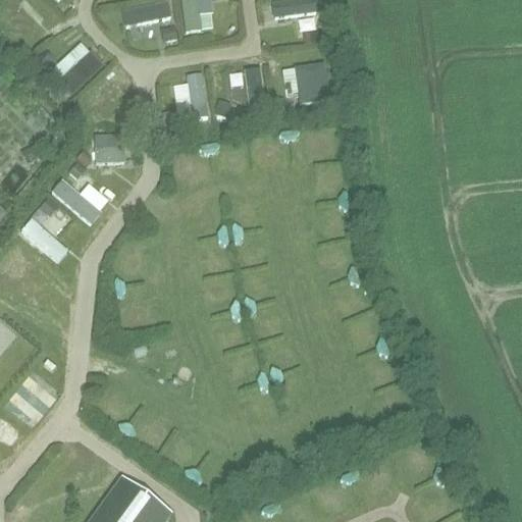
[(82,59),(64,81),(73,87),(90,65),(82,59)]
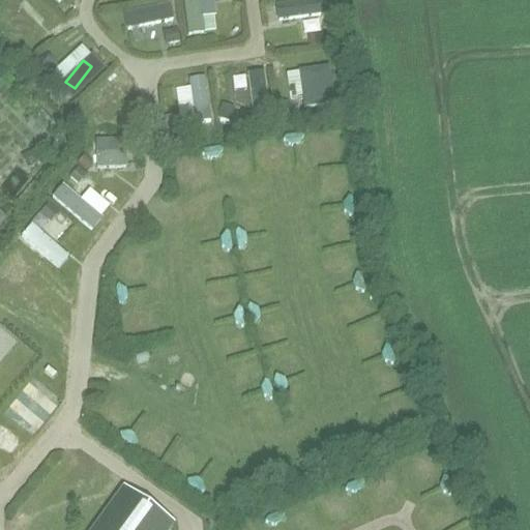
[(300,64),(302,100),(318,99),(317,85),(328,84),(327,62),(300,64)]
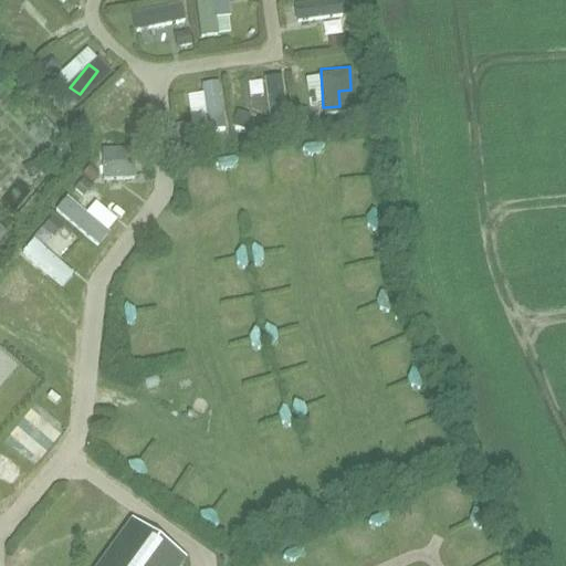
[(308,100),(321,98),(318,71),(306,72),(308,100)]
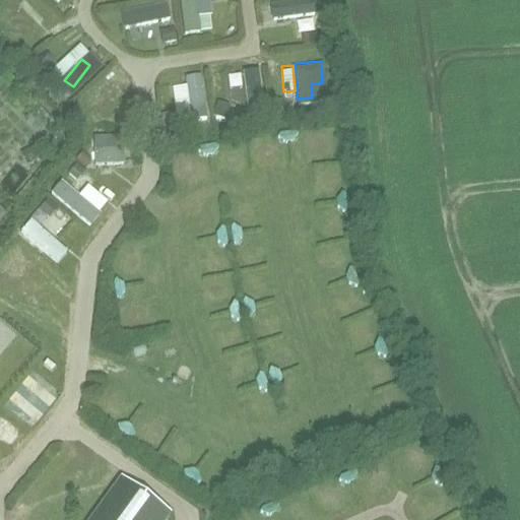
[(204,69),(189,70),(190,103),(205,102),(204,69)]
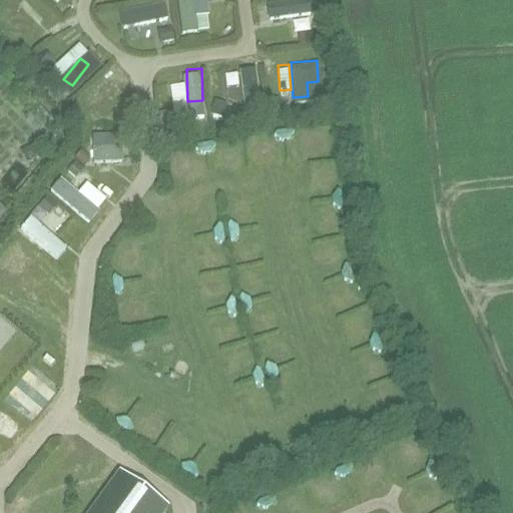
[(125,158),(124,128),(92,130),(93,159),(125,158)]
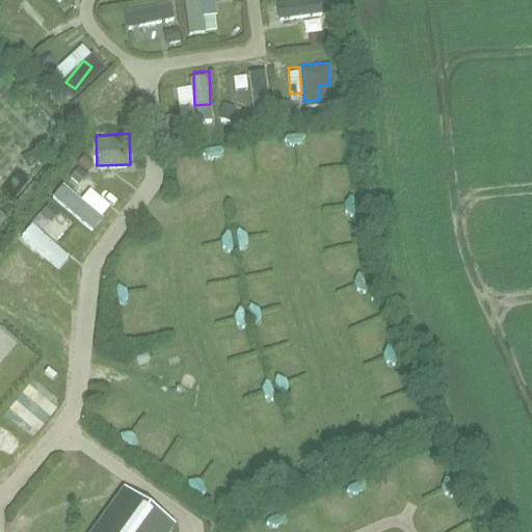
[(63,184),(54,194),(90,223),(100,213),(63,184)]
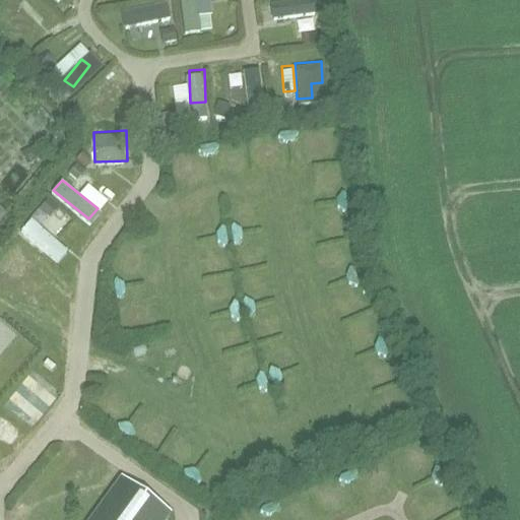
[(59,262),(69,250),(30,215),(19,228),(59,262)]
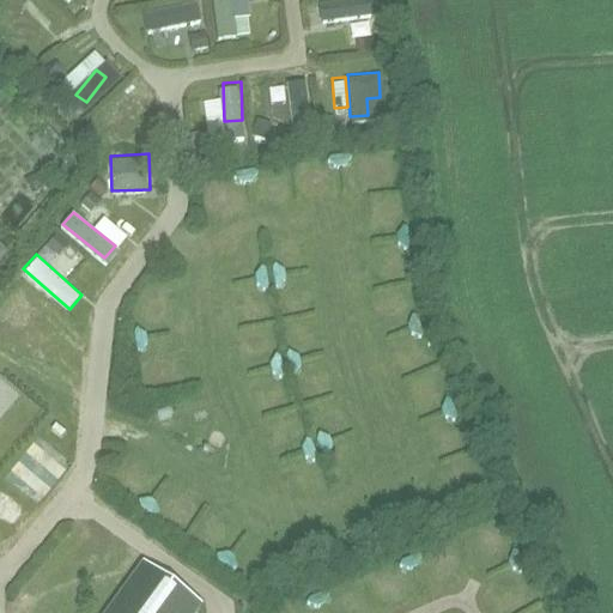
[(283,260),(255,263),(258,285),(285,281),(283,260)]
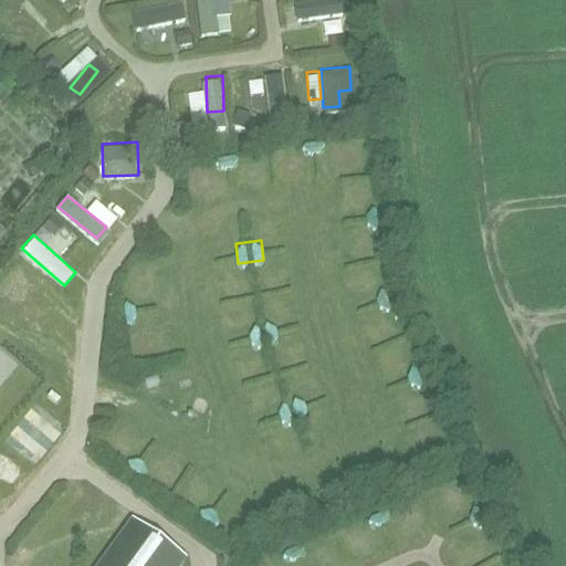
[(60,440),(66,430),(33,409),(27,419),(60,440)]
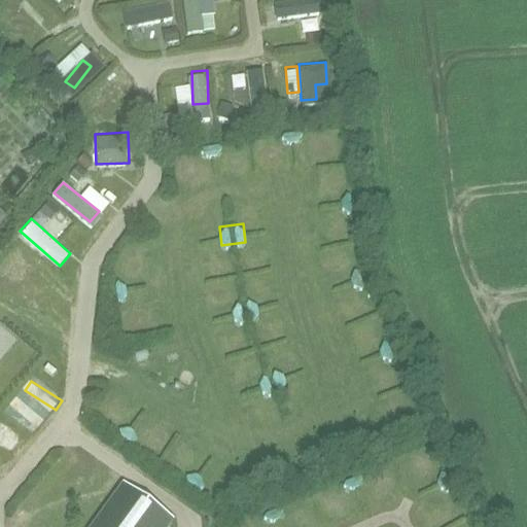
[(43,425),(49,416),(18,397),(12,407),(43,425)]
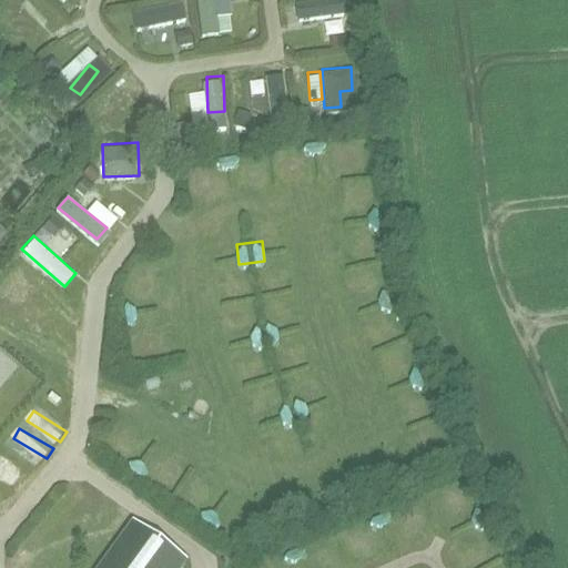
[(131,526),(100,567),(182,567),(185,566),(131,526)]
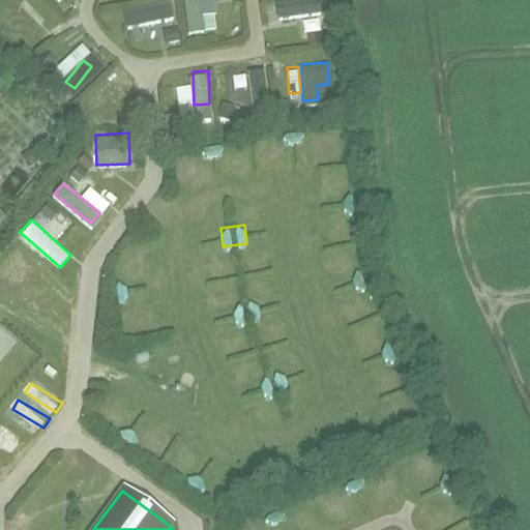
[(330,519),(348,512),(340,492),(322,498),(330,519)]
